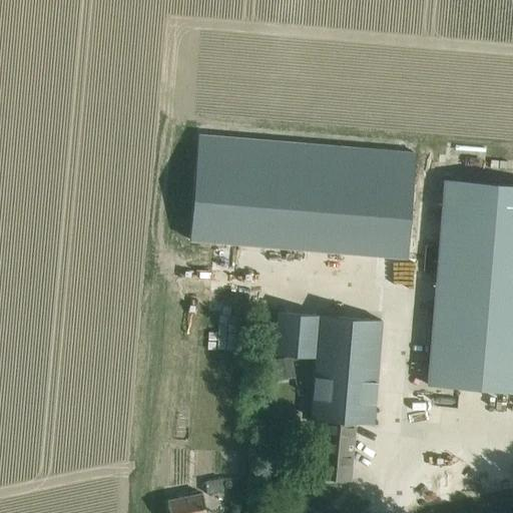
[(292,166),(285,249),(408,259),(414,175),(292,166)]
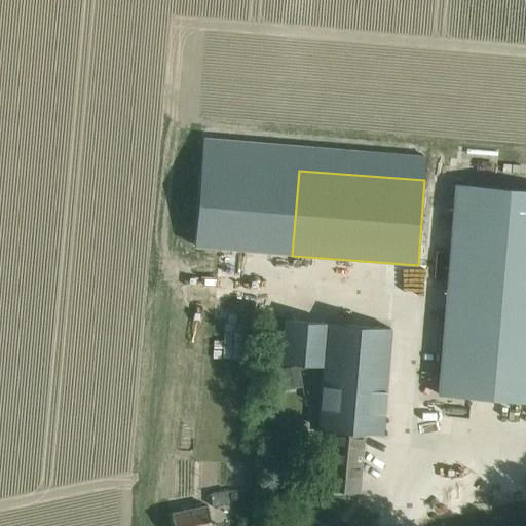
[(525,190),(459,185),(456,185),(439,396),(525,402),(525,190)]
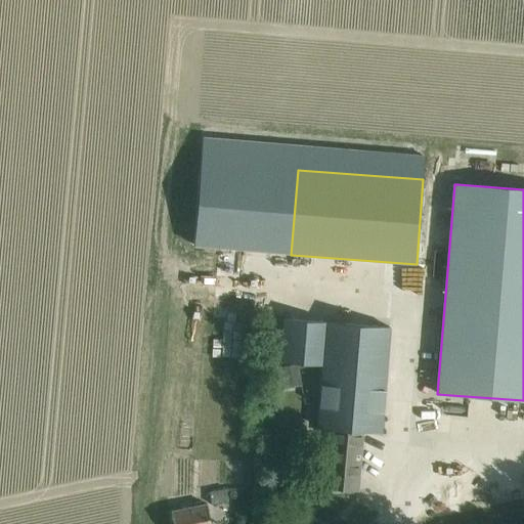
[(278,316),(274,363),(323,367),(317,428),(326,429),(324,454),(331,454),(328,488),(357,490),(362,432),(380,433),(389,326),(278,316)]
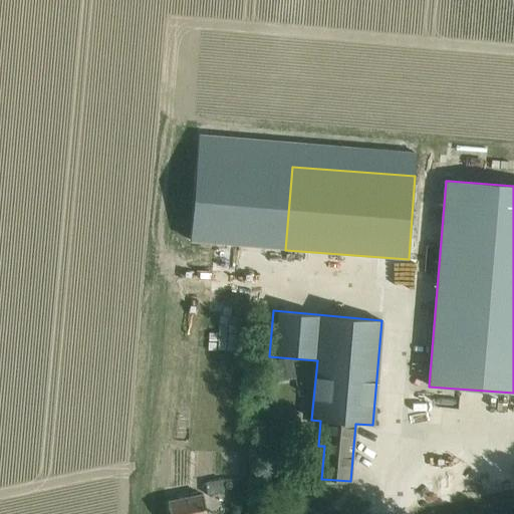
[(206,483),(208,495),(222,492),(221,481),(206,483)]
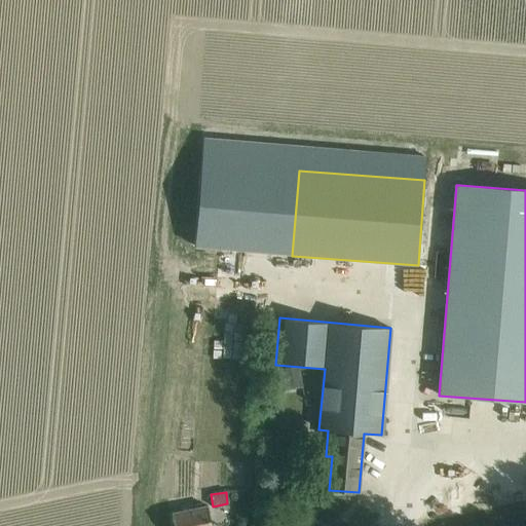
[(210,525),(205,505),(172,513),(174,525),(210,525)]
